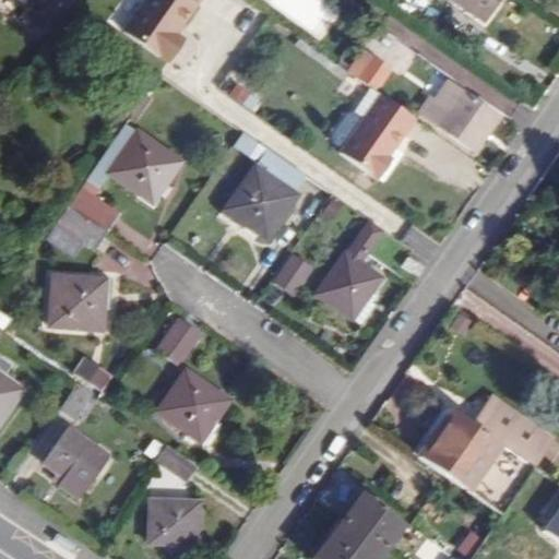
[(42,31),(62,0),(10,0),(25,10),(21,16),(42,31)]
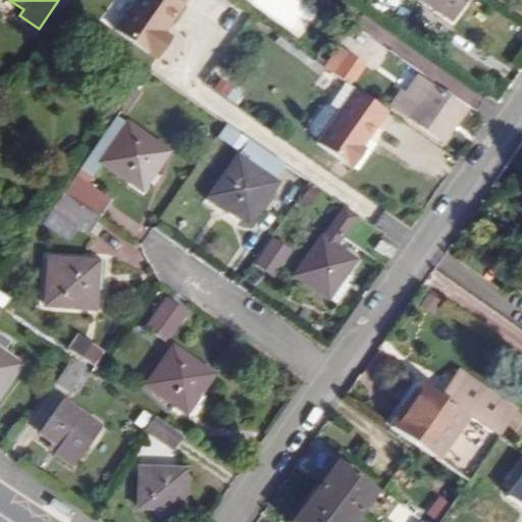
[(136,0),(114,31),(148,54),(149,53),(157,59),(171,39),(161,32),(166,23),(168,24),(186,0),(136,0)]
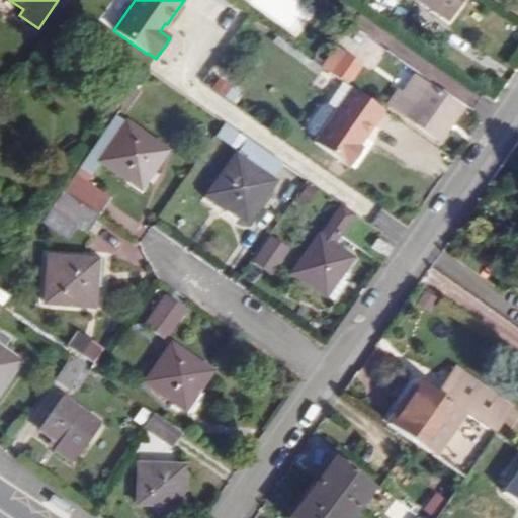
[(291,0),(250,0),(292,33),(309,13),(291,0)]
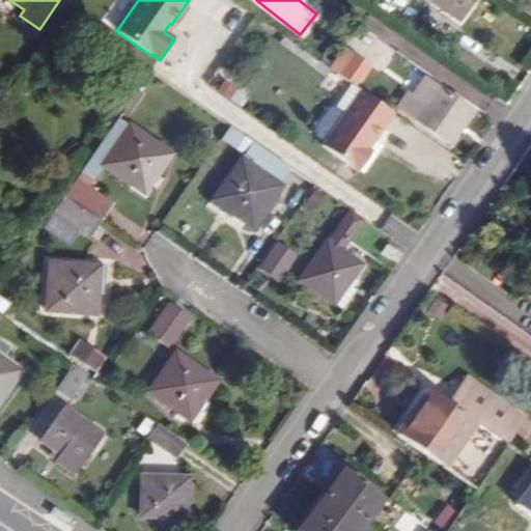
[(429,0),(458,20),(471,0),(429,0)]
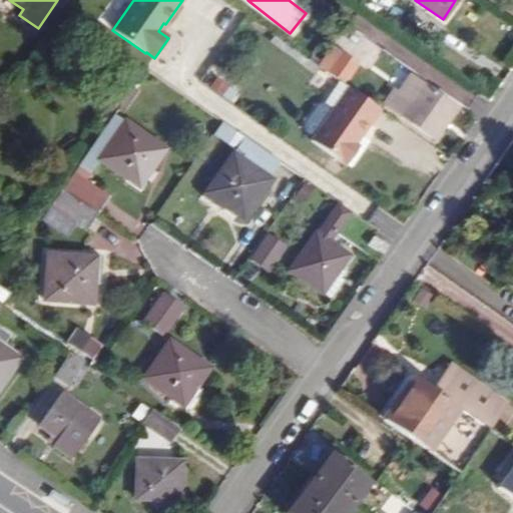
[(334,47),(320,68),(328,73),(342,53),(334,47)]
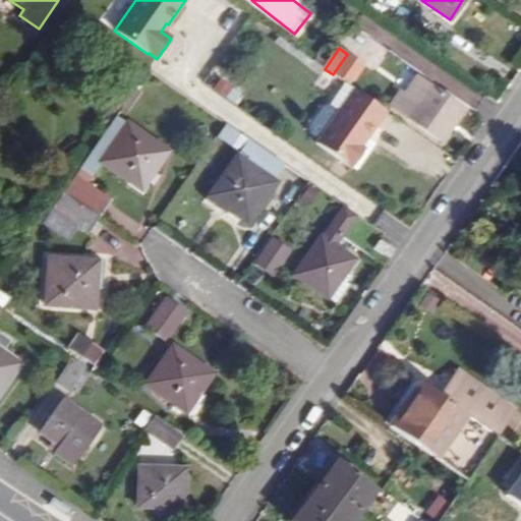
[(363,65),(347,54),(333,74),(349,85),(363,65)]
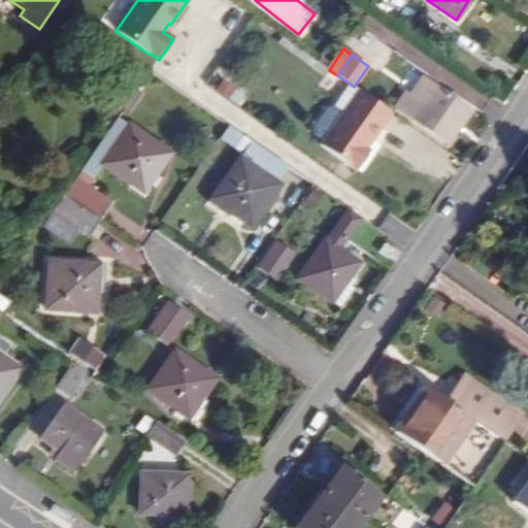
[(396,107),(448,143),(469,112),(422,79),(410,96),(406,93),(396,107)]
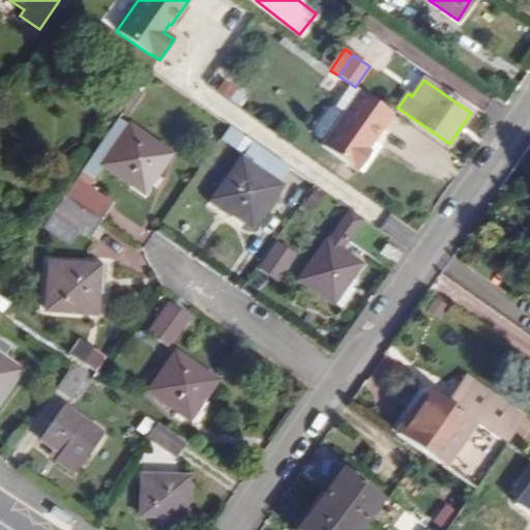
[(367,150),(392,114),(360,92),(322,147),(358,172),(372,152),(367,150)]
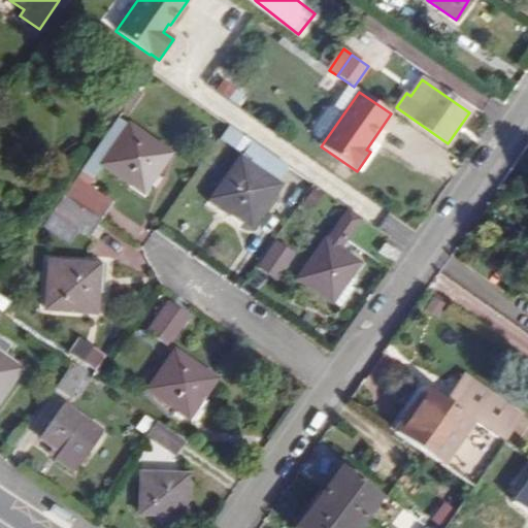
[(129,126),(102,165),(136,188),(149,169),(156,173),(169,155),(129,126)]
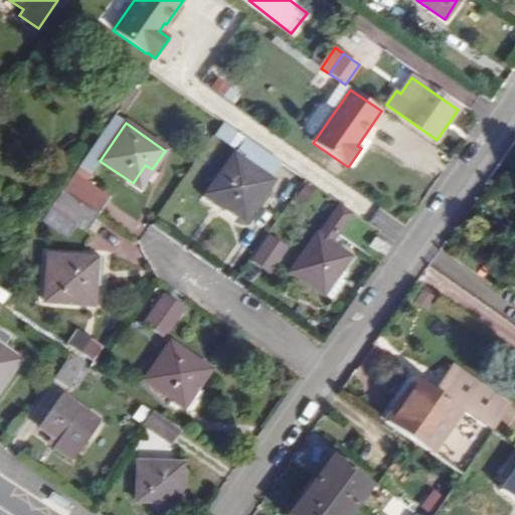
[(244,220),(272,181),(269,179),(280,162),(223,123),(215,134),(237,150),(212,187),(230,200),(225,208),(244,220)]
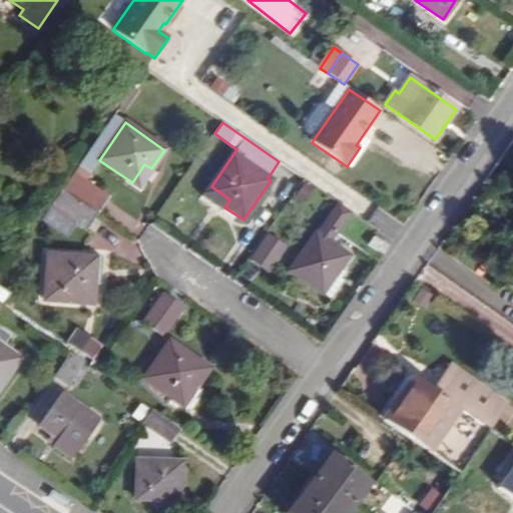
[(151,168),(144,164),(132,182),(141,188),(153,170),(151,168)]
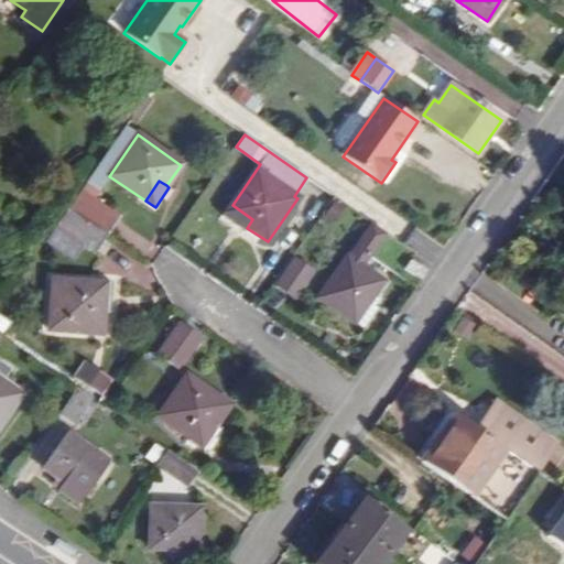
[(75,260),(85,246),(95,252),(119,217),(85,193),(50,242),(75,260)]
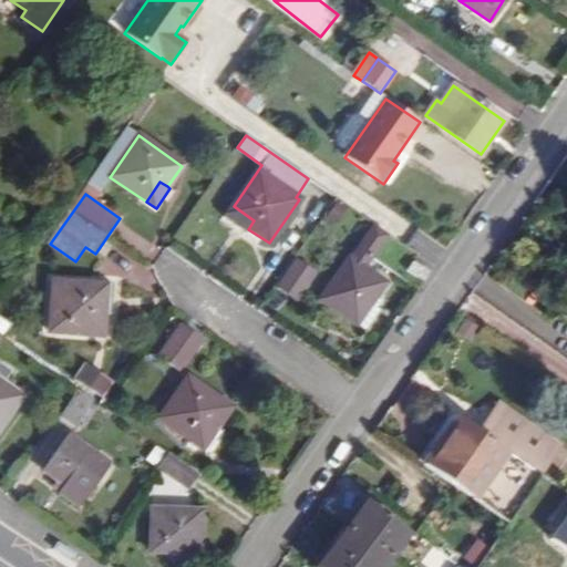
[(347,208),(338,203),(323,223),(333,229),(347,208)]
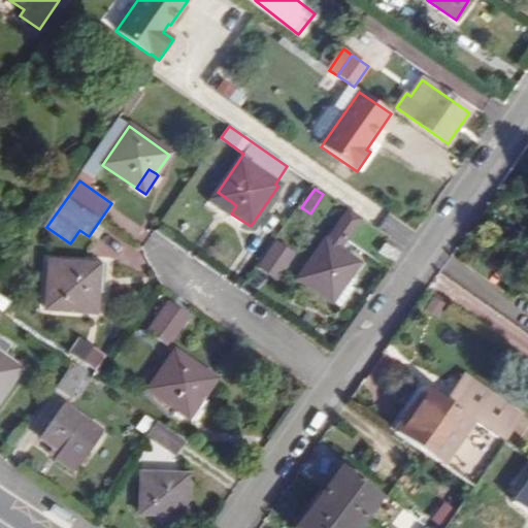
[(218,192),(216,191),(207,202),(229,217),(231,213),(236,205),(218,192)]
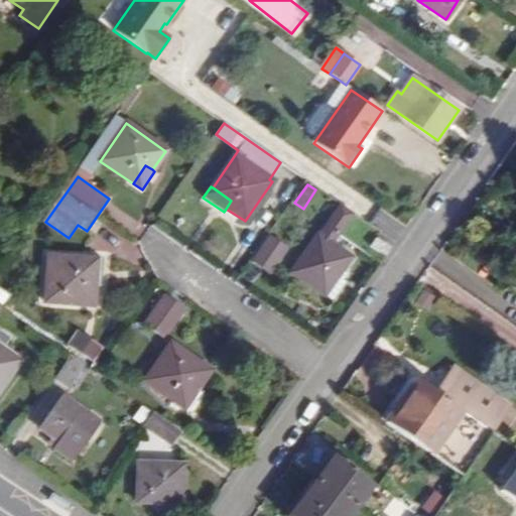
[(340,204),(291,272),(325,295),(338,277),(351,258),(333,245),(355,215),(340,204)]
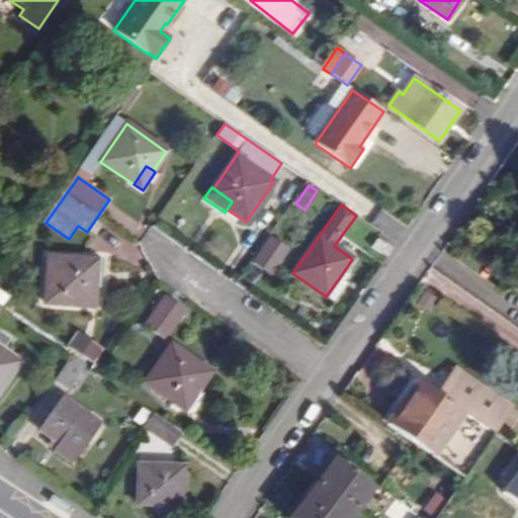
[(270,239),(254,263),(270,274),(286,250),(270,239)]
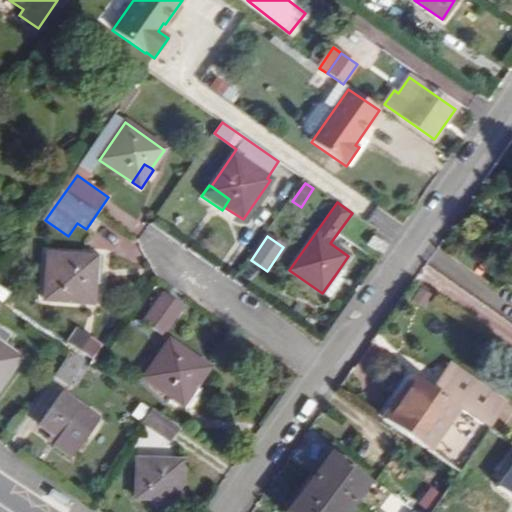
[(374,237),(367,245),(382,256),(388,247),(374,237)]
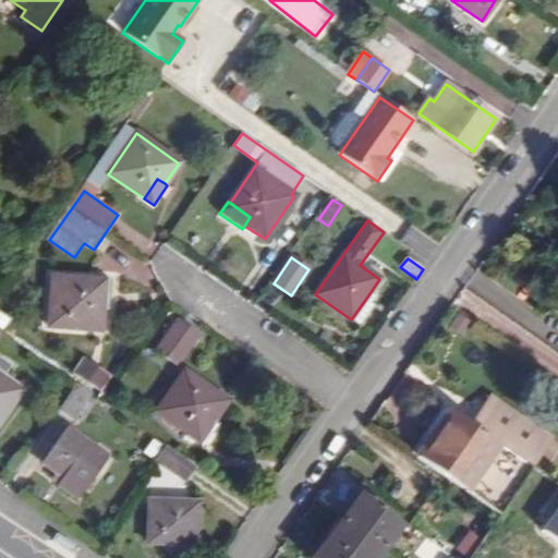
[(95,280),(52,277),(48,327),(100,330),(102,305),(94,304),(95,280)]
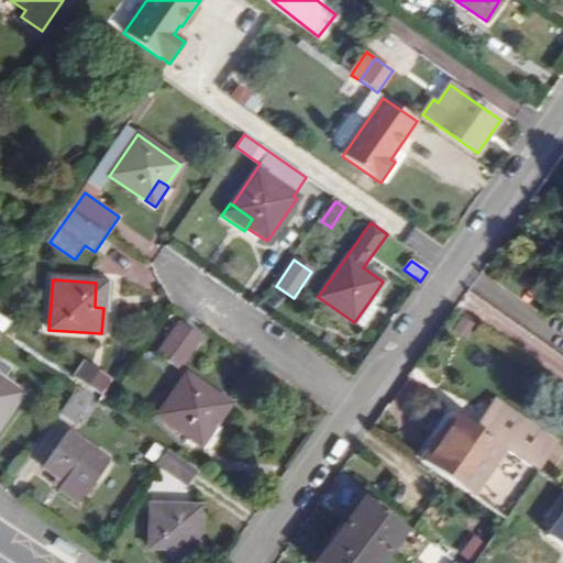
[(106,284),(96,283),(95,307),(103,308),(106,284)]
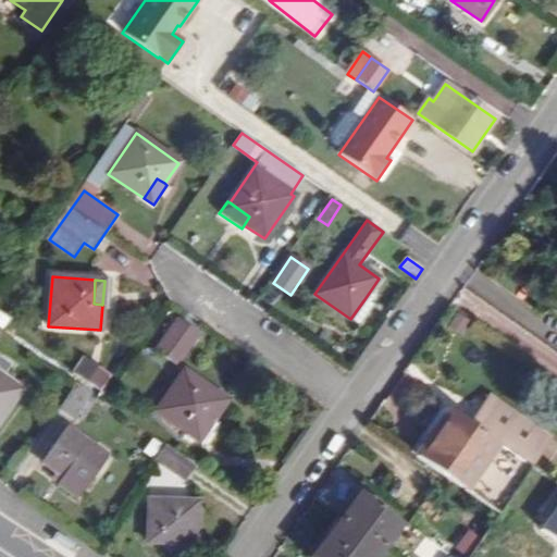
[(372,304),(364,299),(350,319),(358,324),(372,304)]
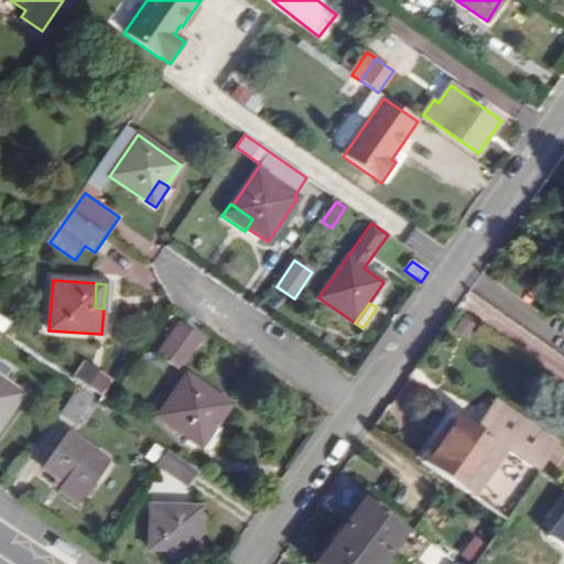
[(180,368),(201,339),(181,325),(160,353),(180,368)]
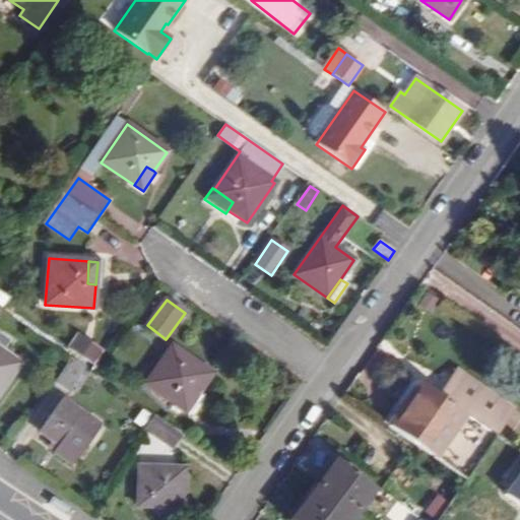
[(0,391),(20,365),(3,352),(0,349),(0,312),(3,309),(0,307),(0,391)]
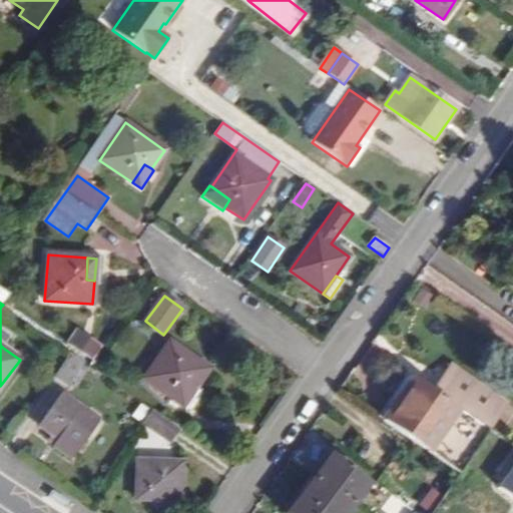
[(11,337),(0,329),(0,345),(3,348),(11,337)]
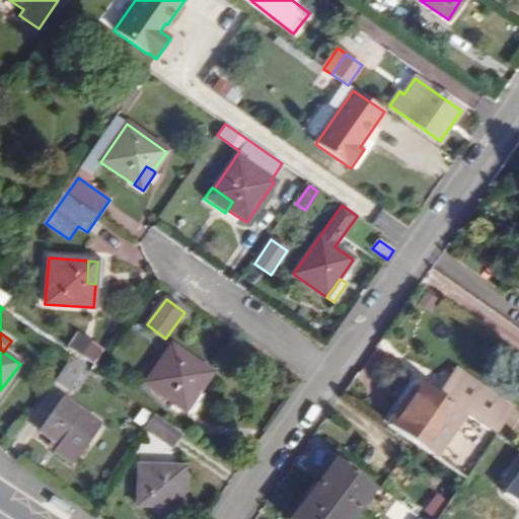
[(101,351),(76,334),(68,346),(93,362),(101,351)]
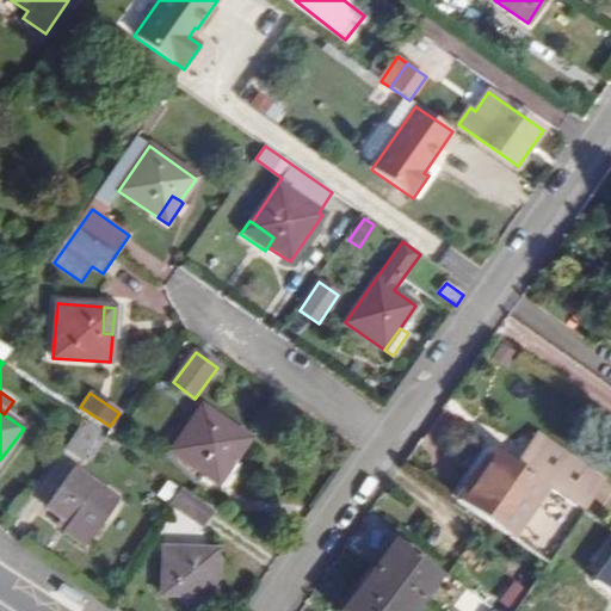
[(202,407),(171,451),(209,479),(224,456),(233,462),(248,439),(202,407)]
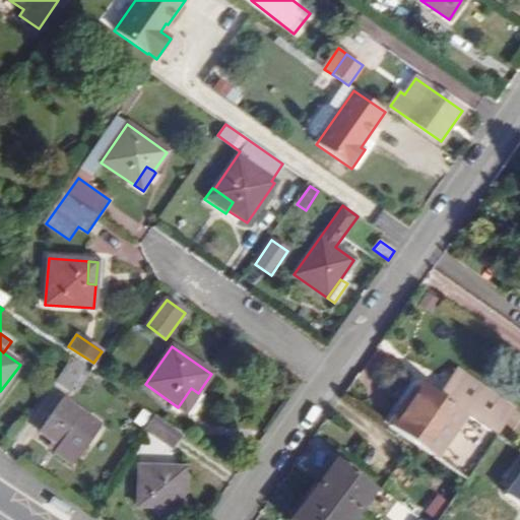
[(72,359),(55,383),(68,392),(85,368),(72,359)]
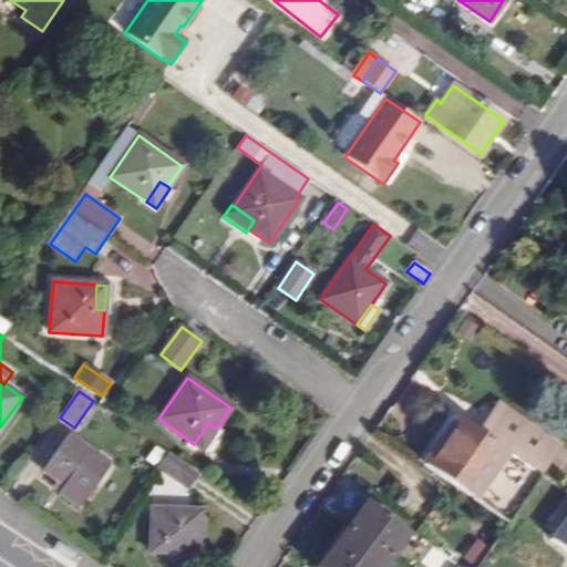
[(100,405),(93,401),(74,428),(81,432),(100,405)]
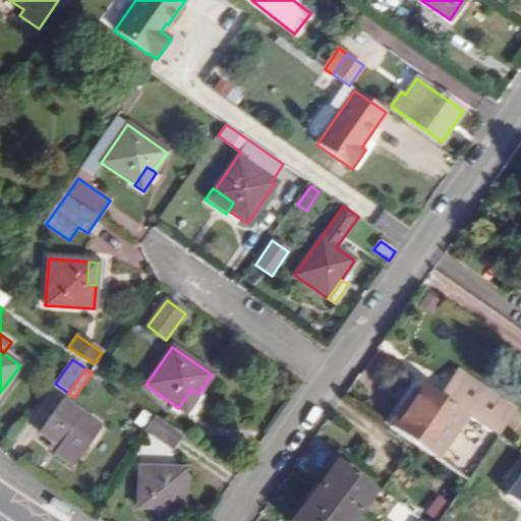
[(456,370),(438,398),(495,438),(514,411),(456,370)]
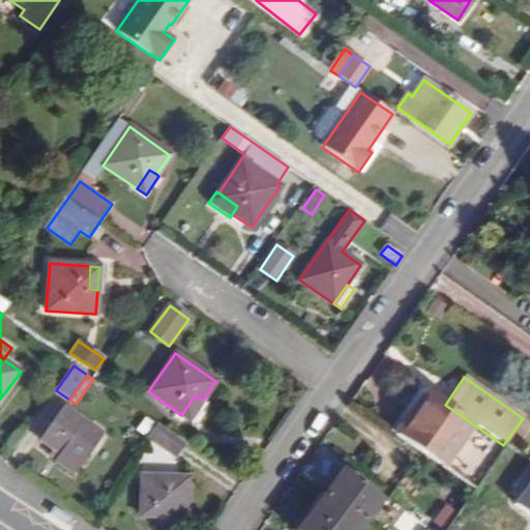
[(464,502),(503,445),(445,405),(424,391),(394,434),(452,474),(443,488),(464,502)]
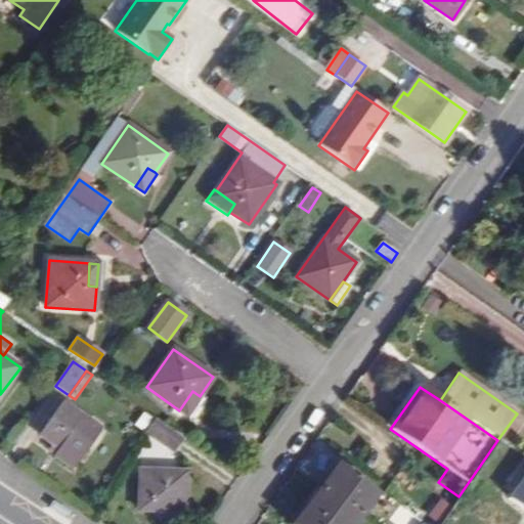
[(200,396),(192,391),(179,410),(178,411),(189,420),(204,399),(200,396)]
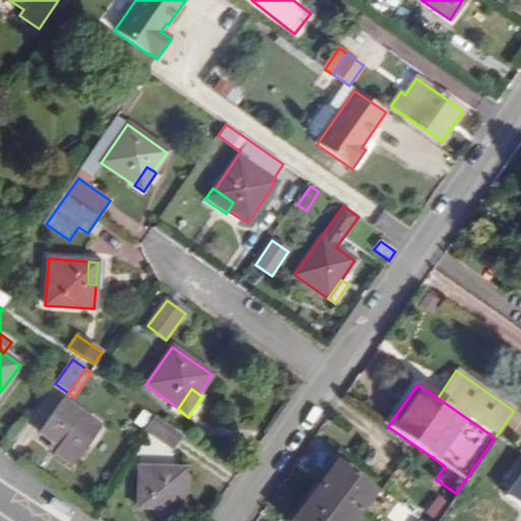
[(72,471),(99,432),(59,405),(38,437),(54,448),(61,453),(56,460),(72,471)]
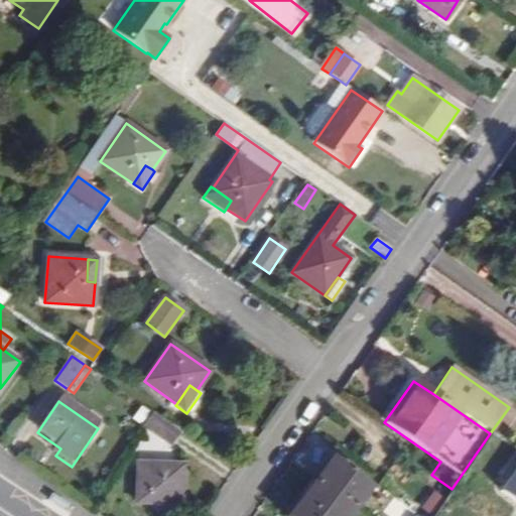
[(179,431),(153,413),(144,426),(170,444),(179,431)]
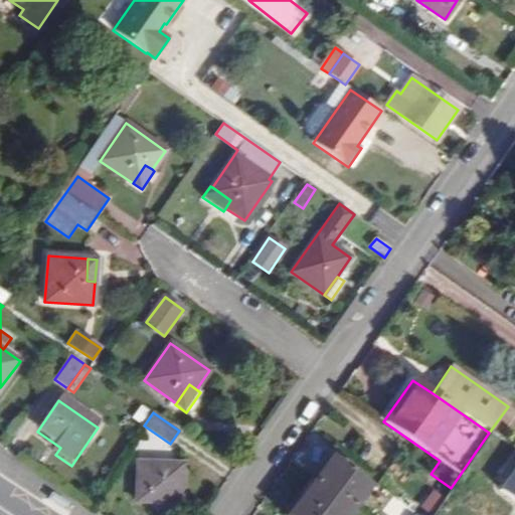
[(60,448),(53,443),(48,450),(55,455),(60,448)]
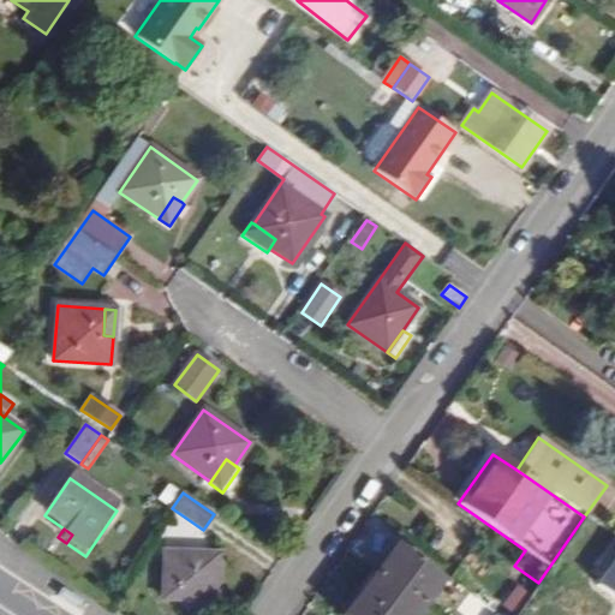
[(415,614),(443,578),(398,543),(344,614),(415,614)]
